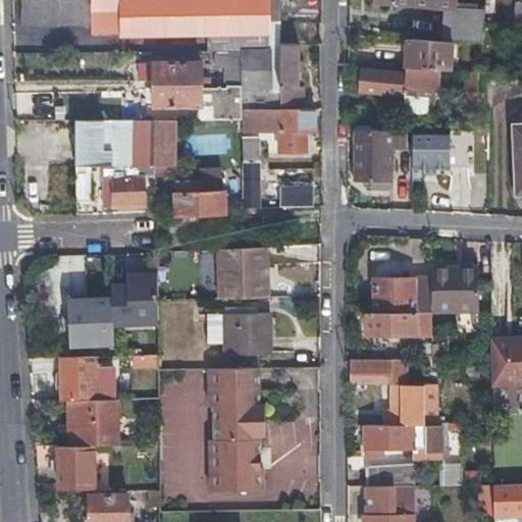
[(20,0),(20,34),(91,33),(90,0),(20,0)]
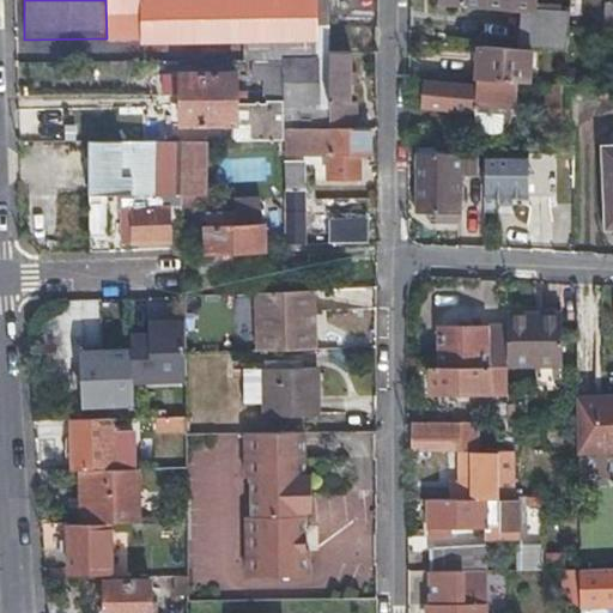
[(105,0),(107,38),(315,36),(315,23),(327,24),(327,0),(105,0)]
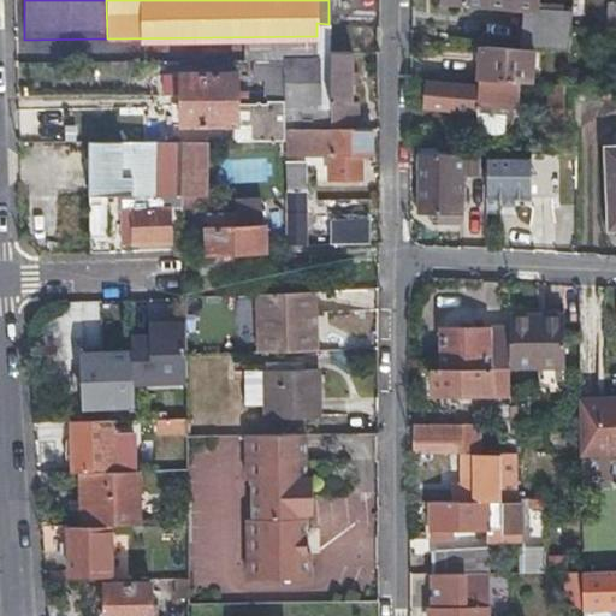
[(521,10),(521,16),(572,18),(573,12),(540,11),(540,0),(437,0),(437,5),(487,7),(521,10)]
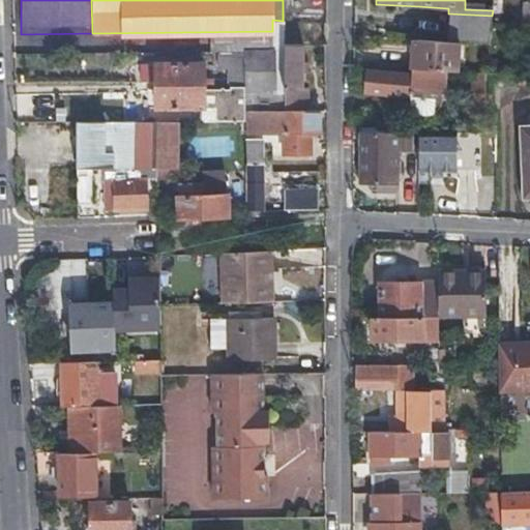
[(448,13),(446,41),(458,42),(489,43),(492,16),(448,13)]
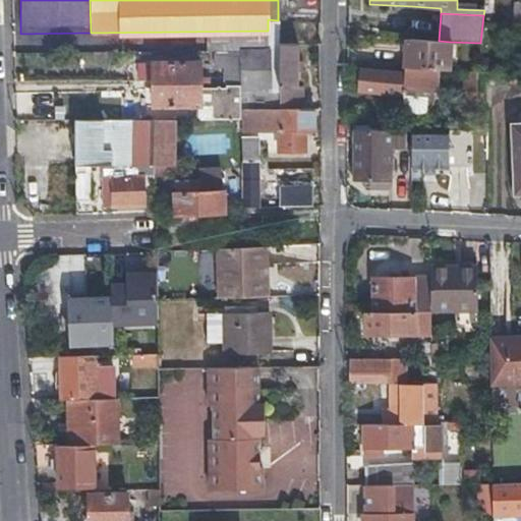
[(280,26),(280,38),(305,38),(305,26),(280,26)]
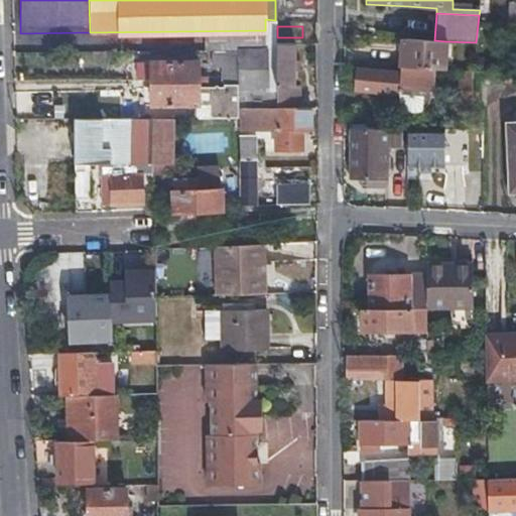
[(399,38),(397,66),(429,68),(430,68),(443,68),(445,41),(434,40),(399,38)]
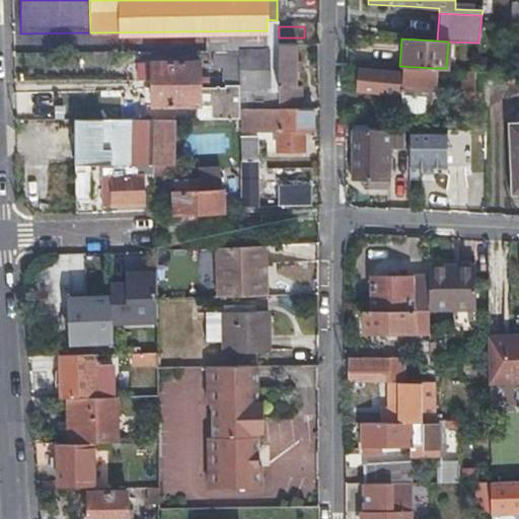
[(276,104),(301,104),(300,84),(295,84),(297,42),(279,42),(277,88),(276,104)]
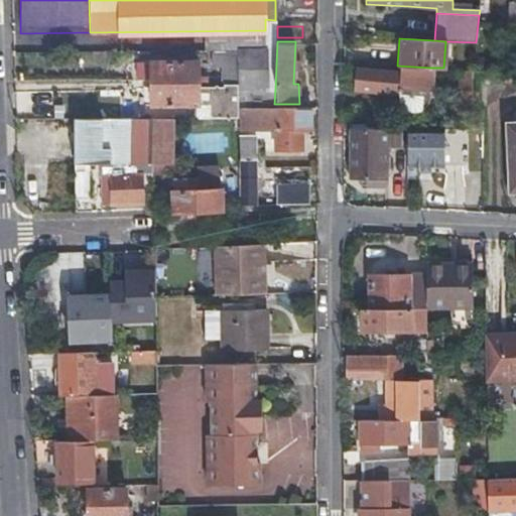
[(238,103),(274,104),(275,88),(264,88),(263,46),(237,47),(238,103)]
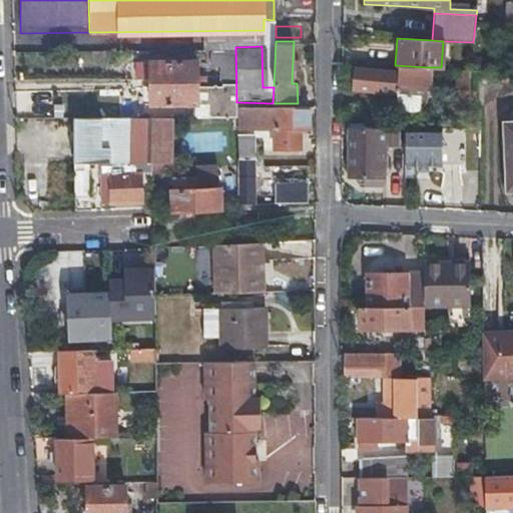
[(236,114),(236,102),(235,47),(209,48),(209,62),(220,62),(220,83),(197,83),(197,79),(206,79),(206,73),(197,73),(196,59),(149,59),(150,103),(195,102),(196,114),(236,114)]
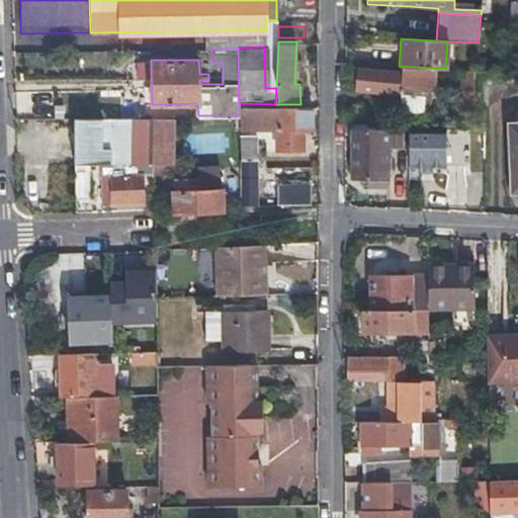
[(428,103),(430,98),(431,68),(399,66),(399,71),(357,69),(356,90),(400,93),(400,98),(400,101),(402,104),(404,106),(408,109),(413,111),(416,111),(419,110),(422,109),(424,107),(427,105),(428,103)]
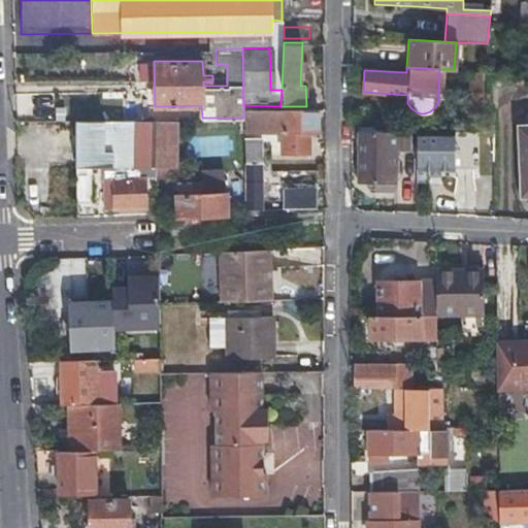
[(470,95),(484,96),(484,71),(471,70),(470,95)]
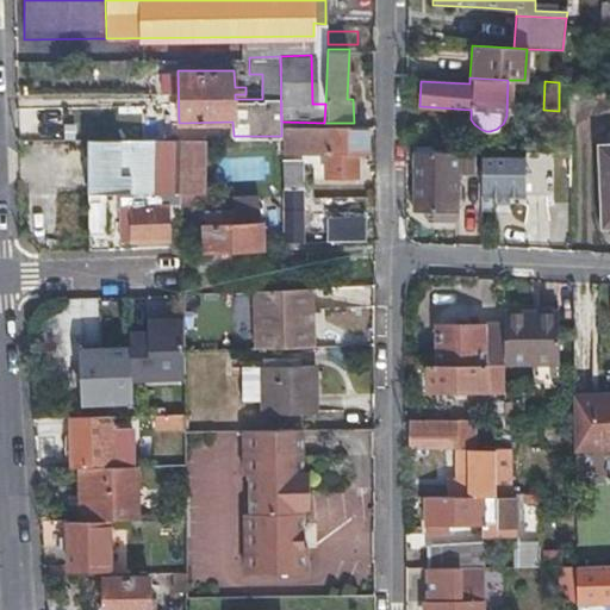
[(605,100),(609,100),(609,85),(599,83),(599,100),(605,100)]
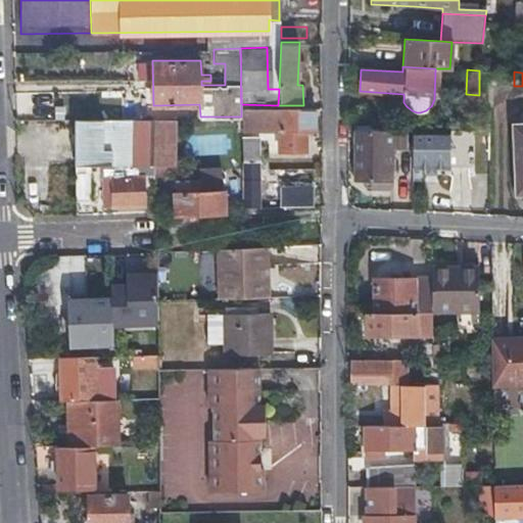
[(278,105),(241,104),(241,116),(242,129),(259,129),(258,122),(274,122),(274,135),(279,135),(280,149),(302,148),(302,129),(313,129),(313,105),(303,105),(278,105)]
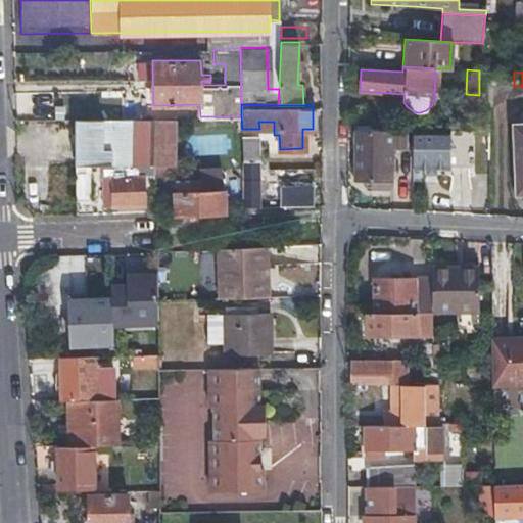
[(150,164),(173,165),(175,119),(117,117),(73,119),(72,165),(86,165),(150,164)]
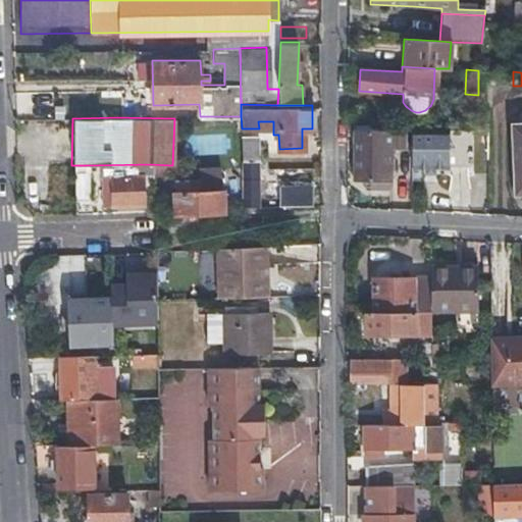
[(368,179),(387,179),(389,179),(389,148),(404,148),(404,128),(354,128),(354,179),(368,179)]
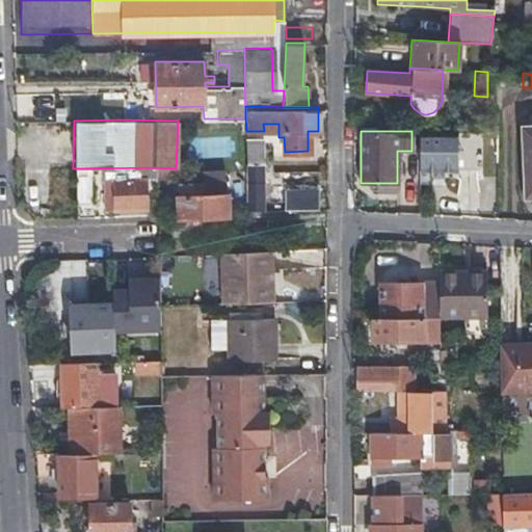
[(493,131),(441,131),(420,131),(419,170),(431,171),(431,177),(444,177),(444,171),(477,171),(477,165),(494,164),(493,131)]
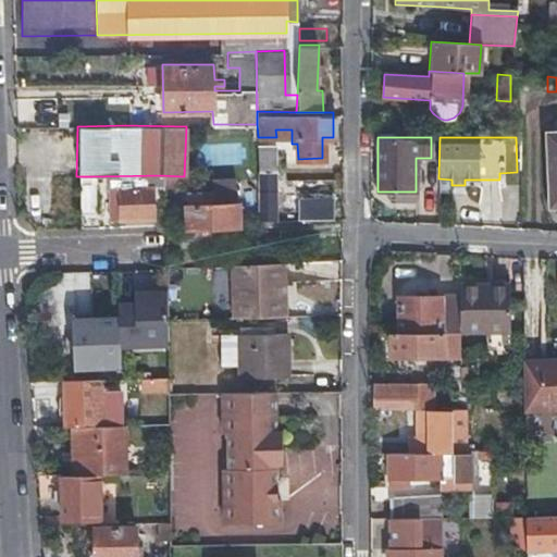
[(260,218),(269,218),(279,217),(276,145),(258,145),(260,218)]
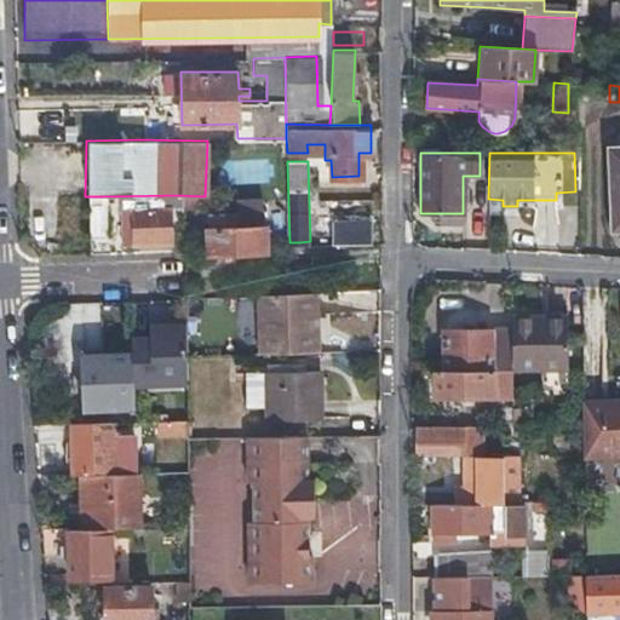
[(205,207),(205,196),(178,195),(179,207),(205,207)]
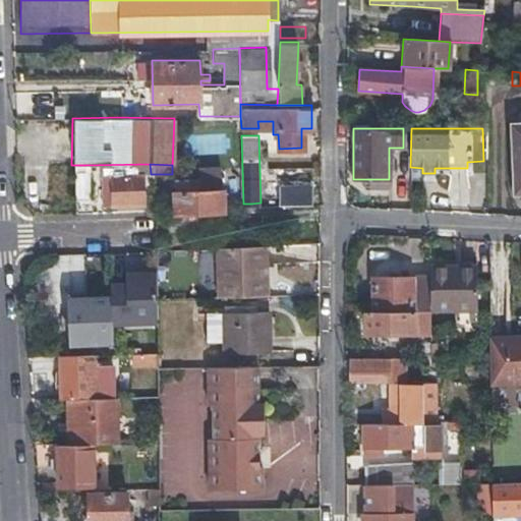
[(84,195),(85,165),(71,165),(72,196),(84,195)]
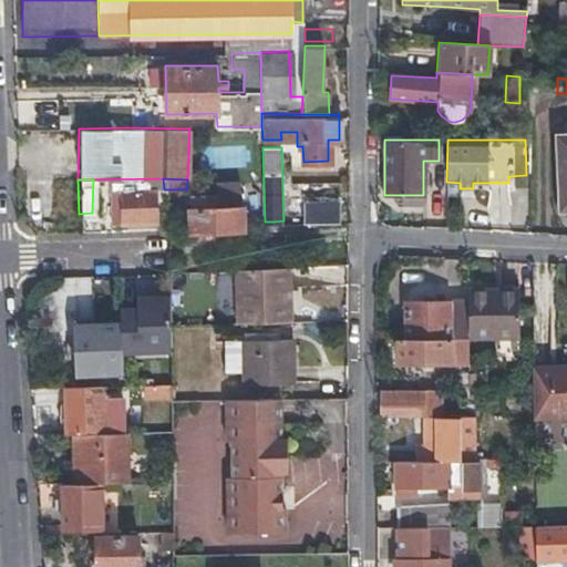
[(153,191),(148,192),(143,192),(143,182),(109,183),(111,225),(154,224),(154,215),(153,191)]
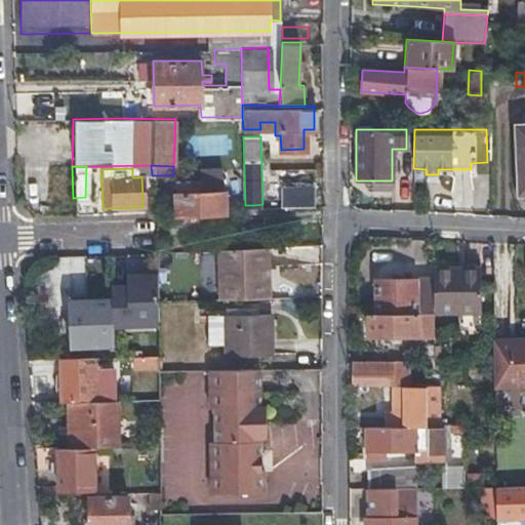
[(221,191),(220,179),(219,168),(198,168),(198,179),(175,180),(175,193),(173,193),(174,232),(231,230),(231,213),(226,213),(226,191),(221,191)]
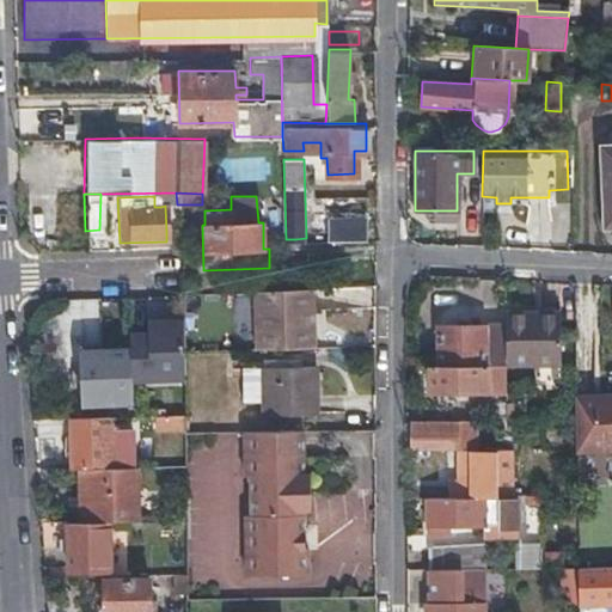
[(457,221),(457,210),(454,210),(432,210),(432,220),(457,221)]
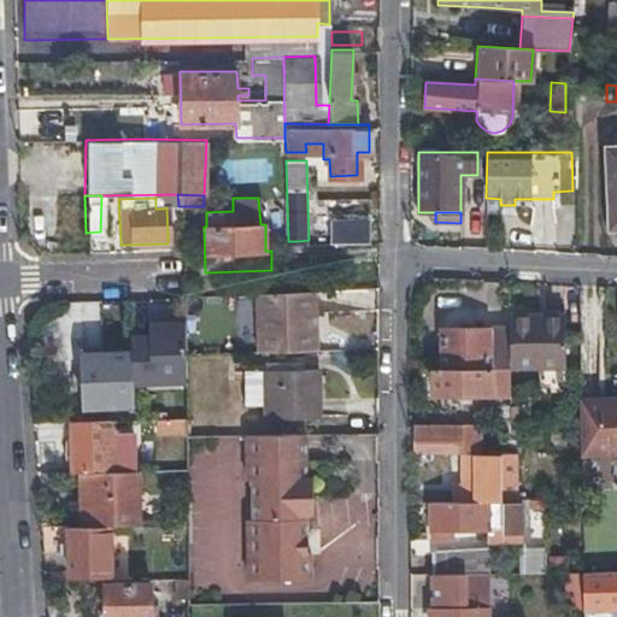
[(369,241),(369,230),(369,219),(330,219),(330,241),(369,241)]
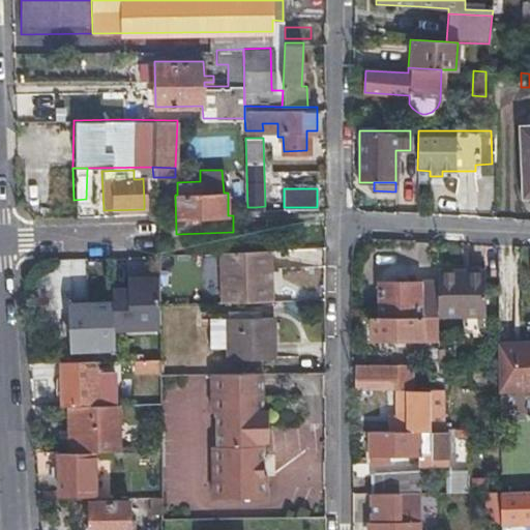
[(270,249),(218,253),(222,303),(272,301),(270,249)]
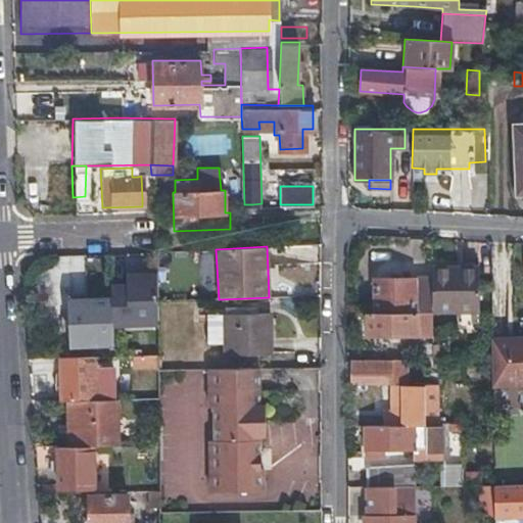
[(172,284),(170,251),(154,252),(156,284),(172,284)]
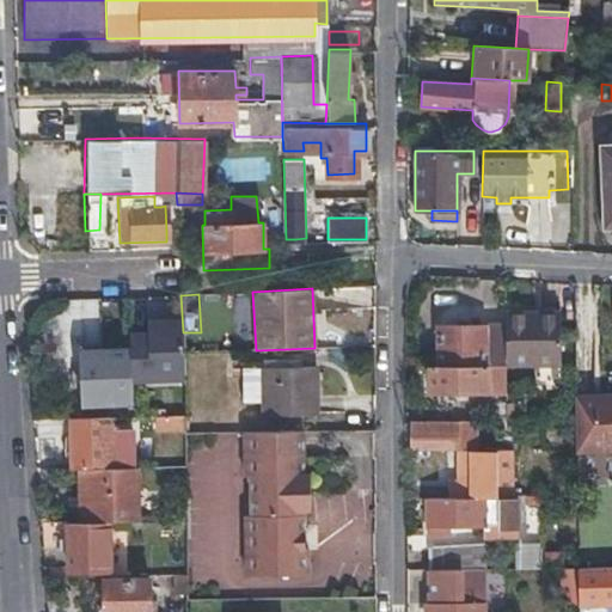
[(503,311),(505,325),(505,362),(558,361),(557,310),(503,311)]
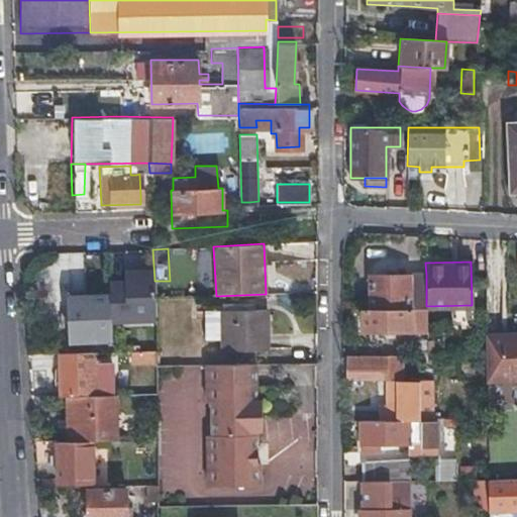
[(369,276),(369,308),(426,307),(426,306),(426,275),(369,276)]
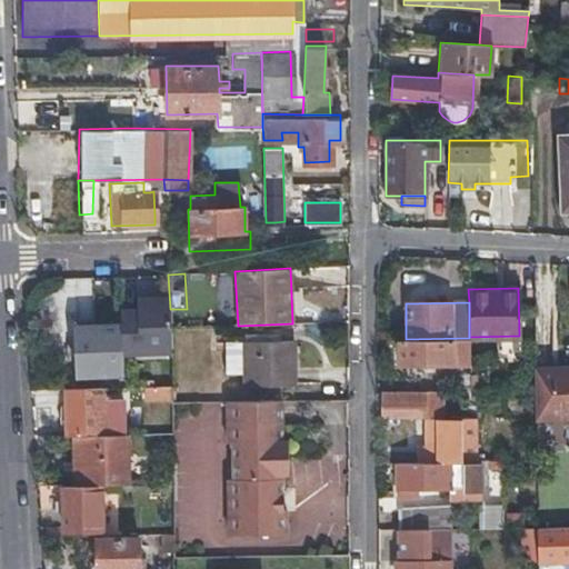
[(73,376),(97,375),(120,373),(118,322),(71,325),(73,376)]
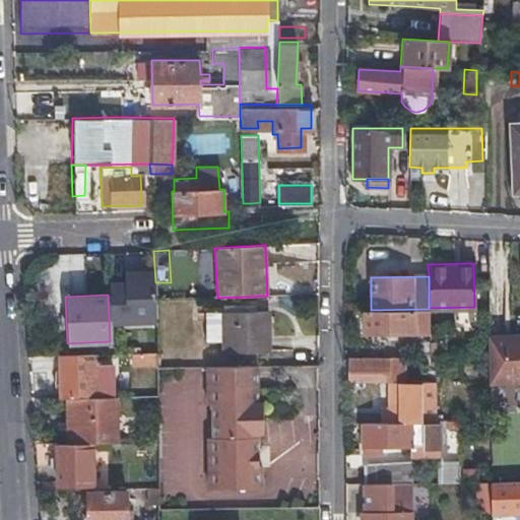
[(429,309),(371,310),(366,310),(366,332),(430,331),(429,309)]
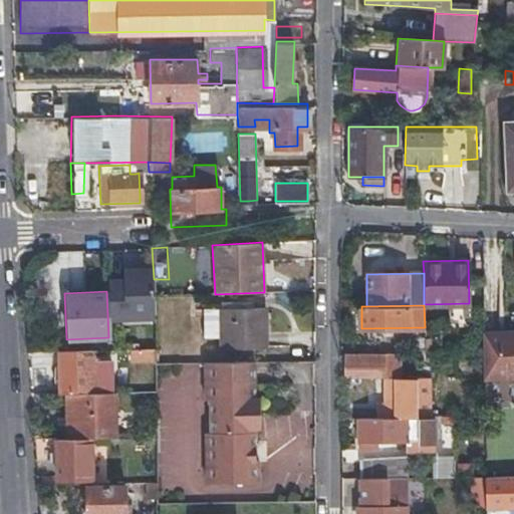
[(221,351),(244,350),(266,349),(265,308),(219,309),(221,351)]
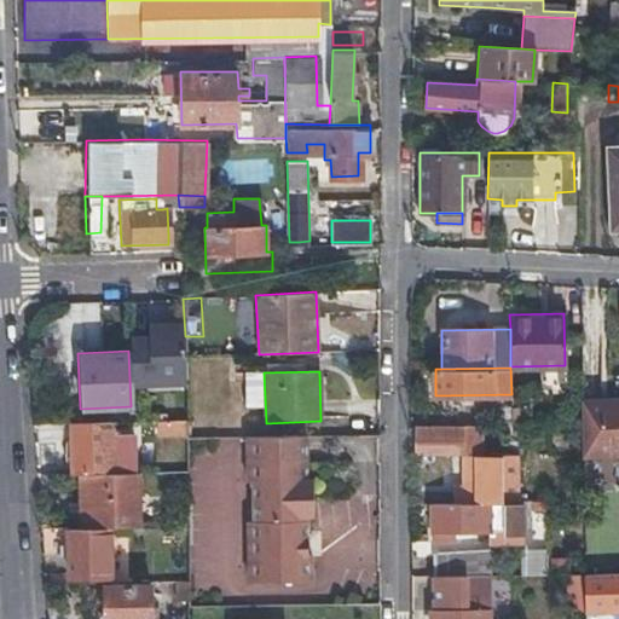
[(618,453),(618,397),(580,398),(580,456),(618,453)]
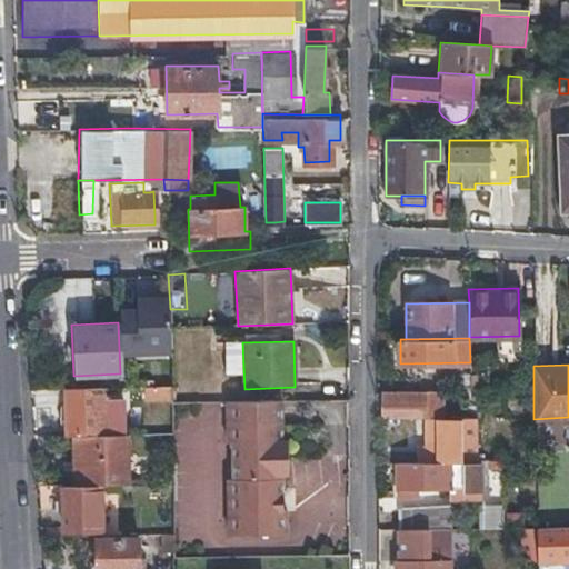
[(71,433),(103,432),(101,387),(63,388),(66,433),(71,433)]
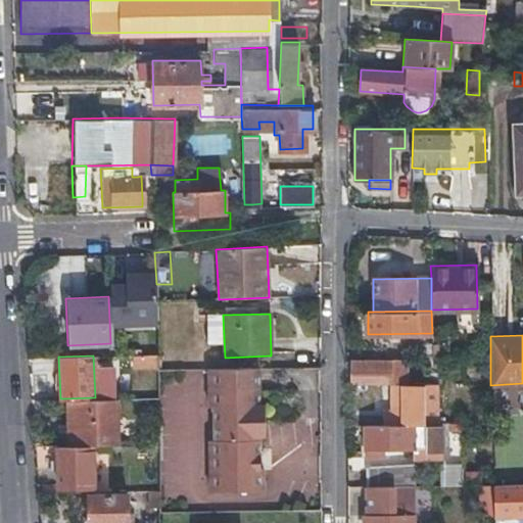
[(153,368),(152,355),(130,357),(131,369),(153,368)]
